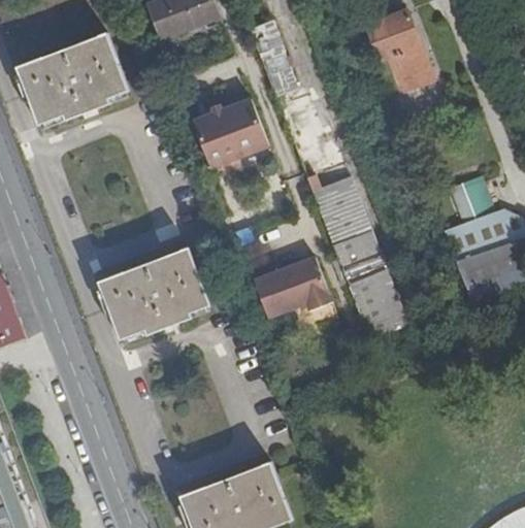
[(158,40),(221,18),(214,0),(149,0),(143,2),(158,40)]
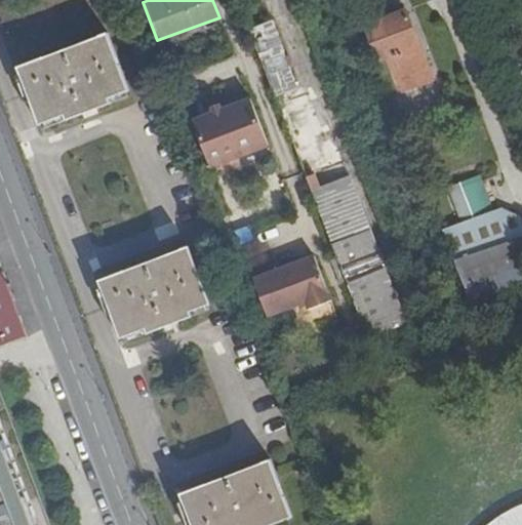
[(342,0),(361,48),(369,46),(364,32),(352,0),(342,0)]
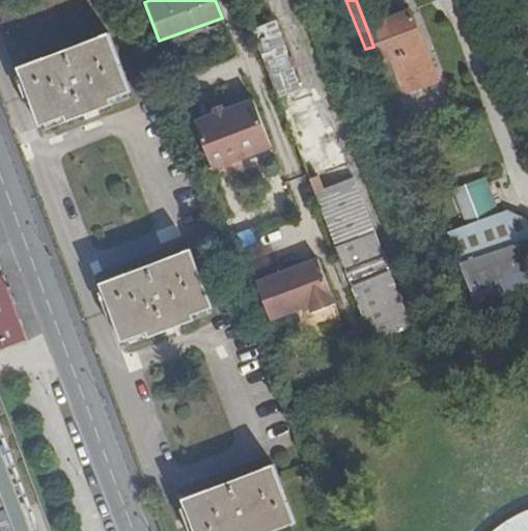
[(390,90),(435,74),(412,15),(368,32),(373,47),(377,55),(381,64),(390,90)]
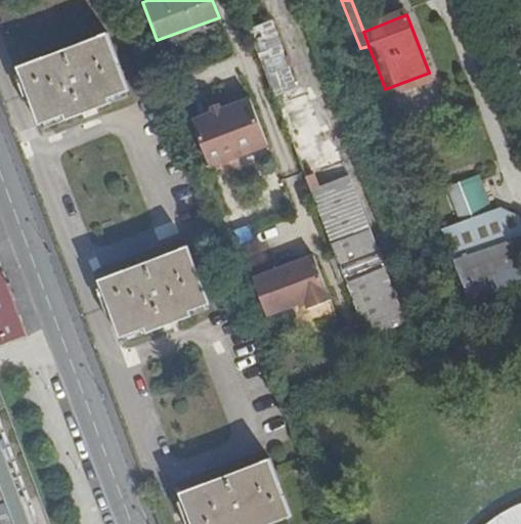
[(270,23),(250,31),(273,92),(294,84),(270,23)]
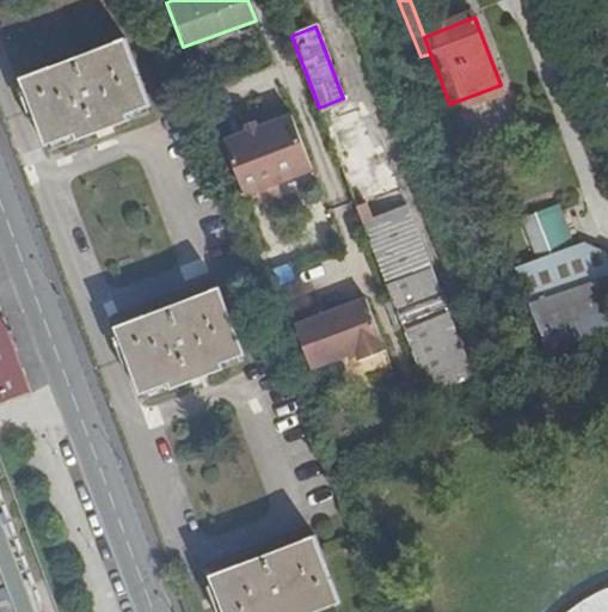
[(607,28),(595,32),(607,66),(607,28)]
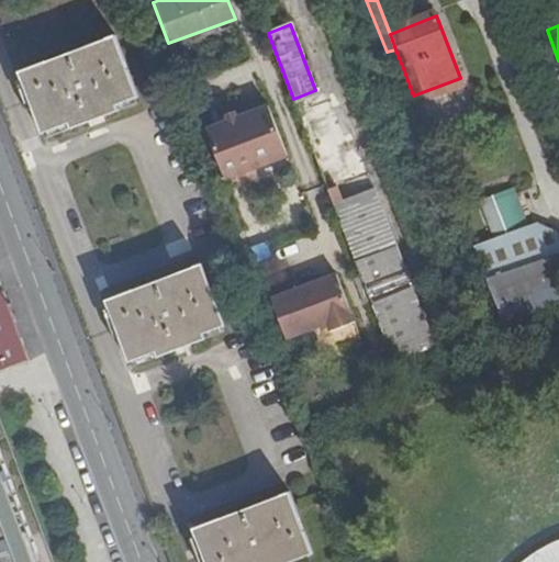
[(114,34),(19,69),(41,128),(67,119),(69,124),(112,109),(110,102),(135,93),(114,34)]
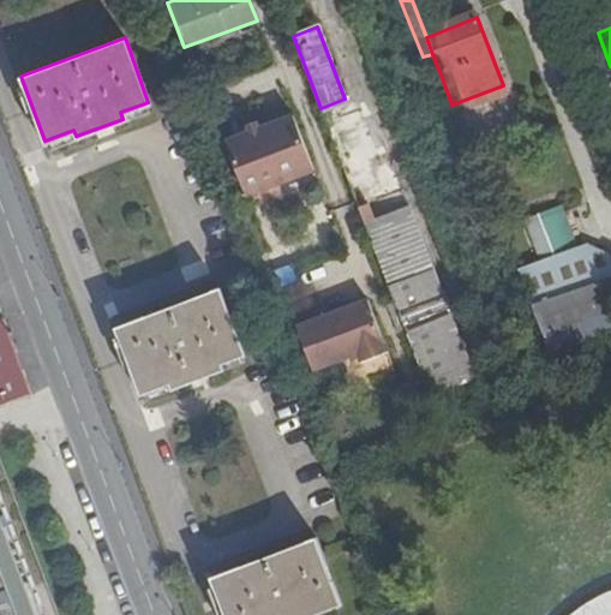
[(346,167),(373,156),(357,114),(329,125),(346,167)]
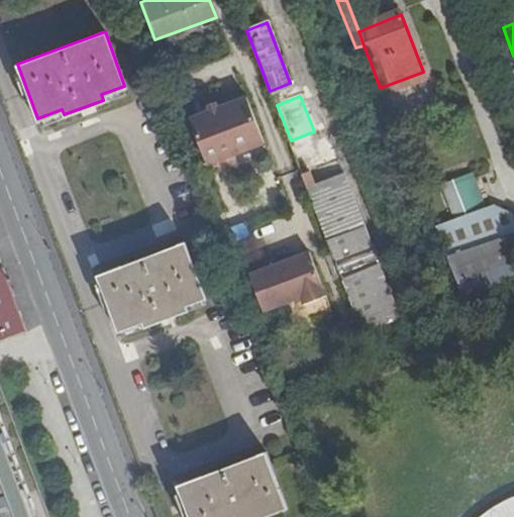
[(208,164),(265,142),(247,97),(191,118),(208,164)]
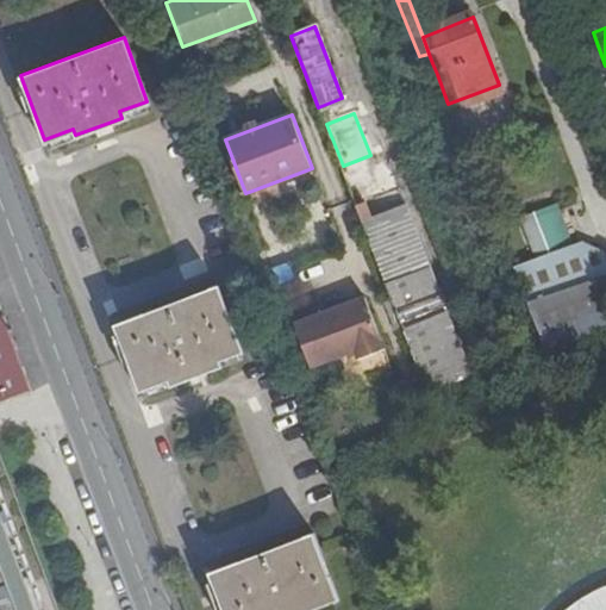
[(364,176),(347,184),(429,394),(473,377),(399,185),(373,195),(364,176)]
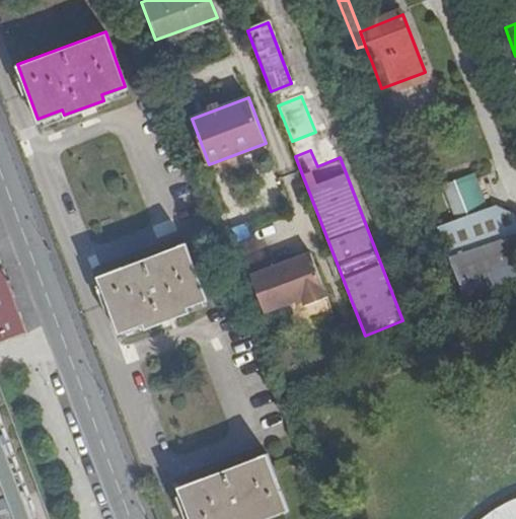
[(475,178),(447,189),(458,219),(488,209),(475,178)]
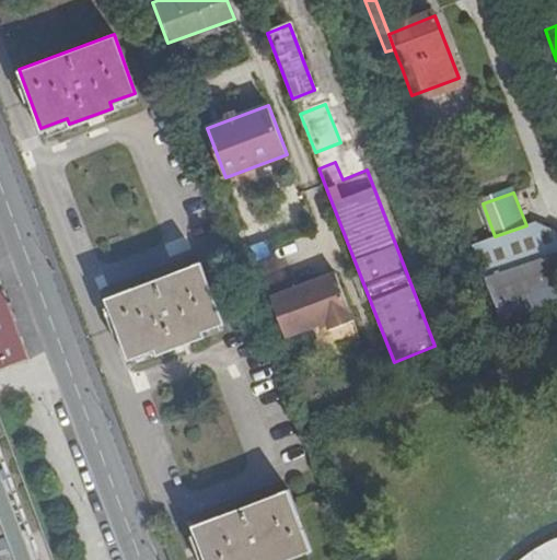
[(470,246),(499,322),(523,313),(556,300),(556,235),(554,229),(537,222),(531,224),(526,225),(495,236),(470,246)]
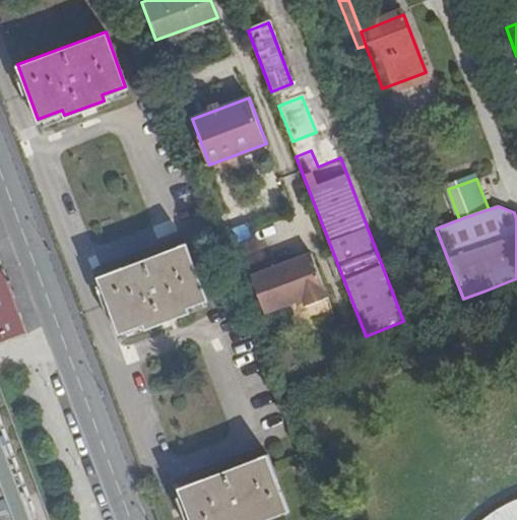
[(186,243),(98,275),(118,331),(142,322),(144,327),(185,312),(183,306),(206,298),(186,243)]
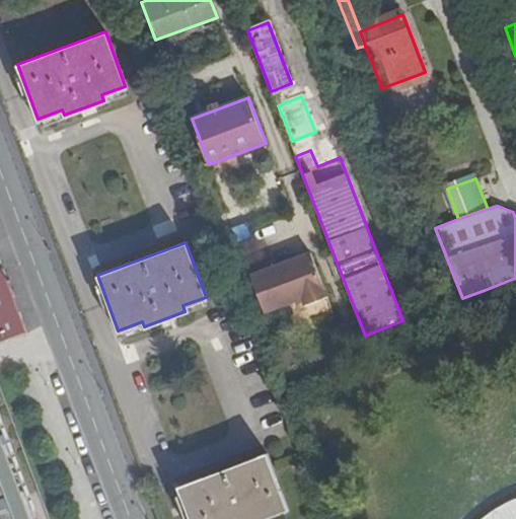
[(310,252),(249,276),(264,311),(302,296),(305,303),(327,295),(310,252)]
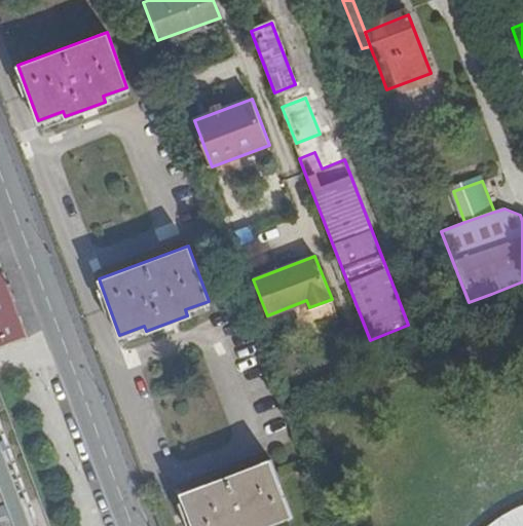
[(0,345),(25,336),(0,273),(0,345)]
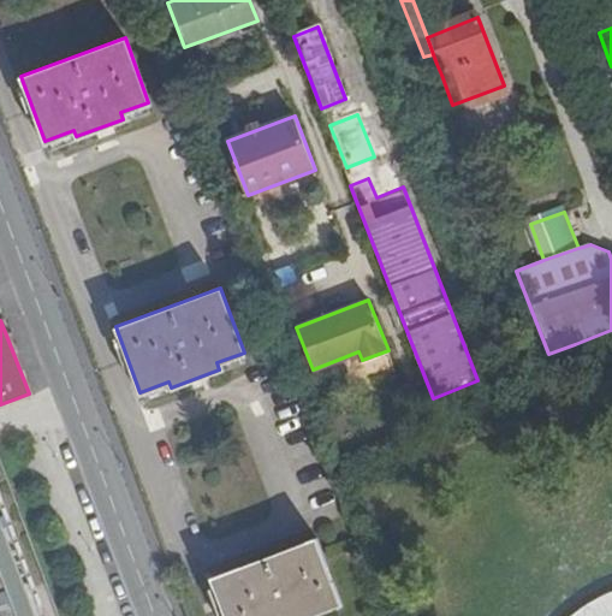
[(42,615),(0,503),(0,615),(42,615)]
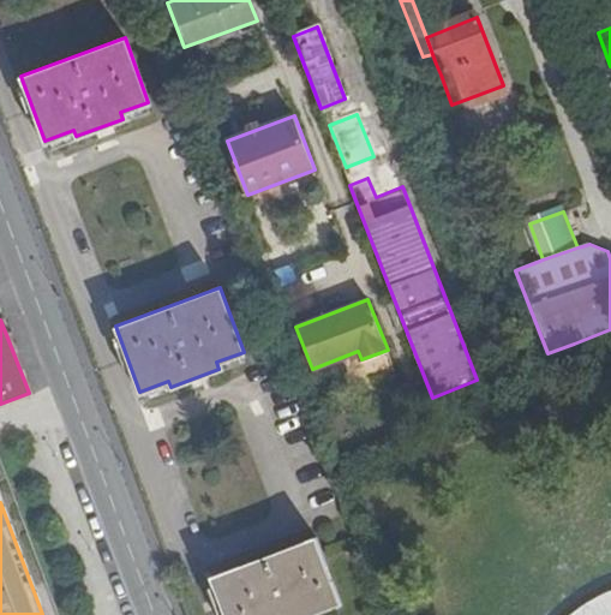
[(316,536),(210,574),(225,614),(311,614),(341,603),(316,536)]
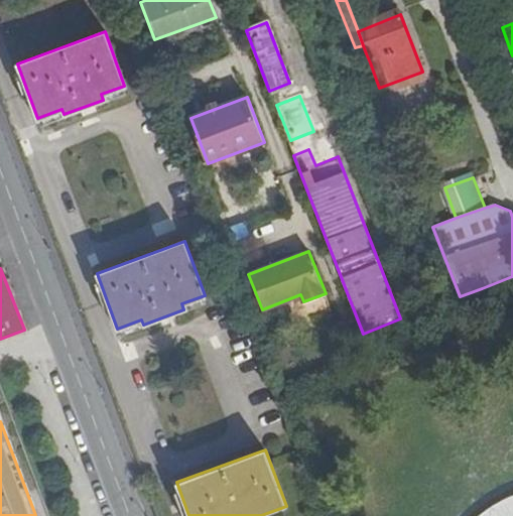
[(512,515),(512,489),(471,515),(512,515)]
